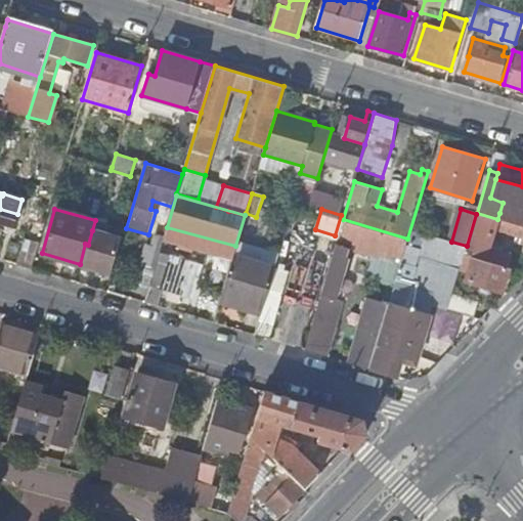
[(497,219),(522,226),(522,215),(504,209),(499,213),(497,219)]
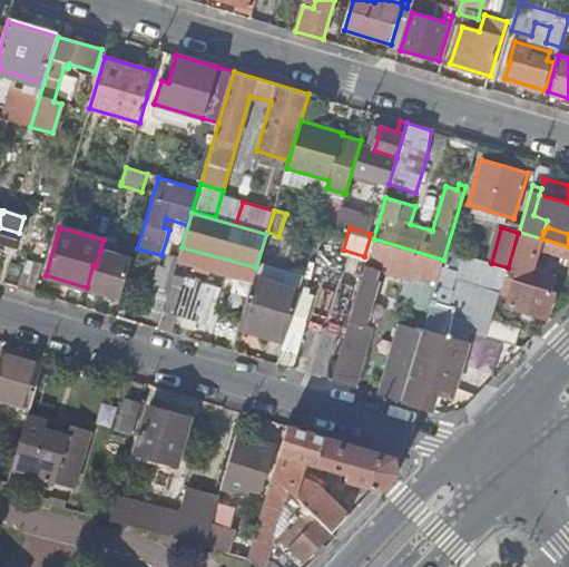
[(508,267),(506,276),(527,283),(539,247),(568,256),(568,246),(541,238),(519,232),(518,233),(508,267)]
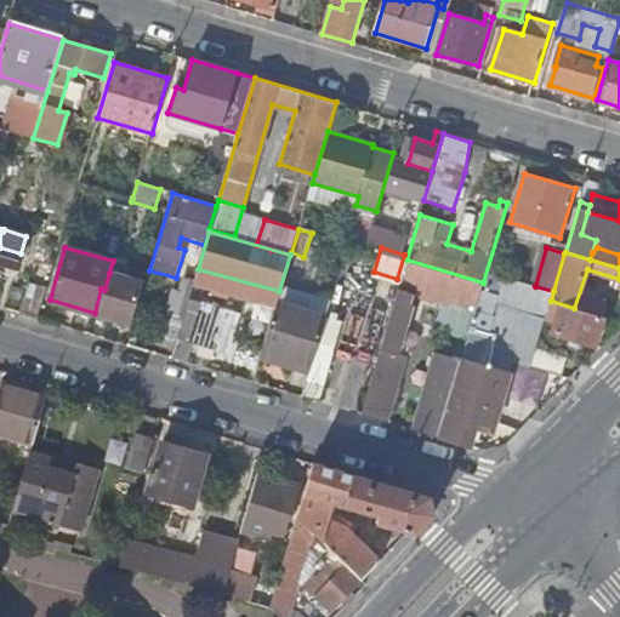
[(408,296),(444,307),(473,316),(483,283),(407,260),(394,300),(405,303),(408,296)]
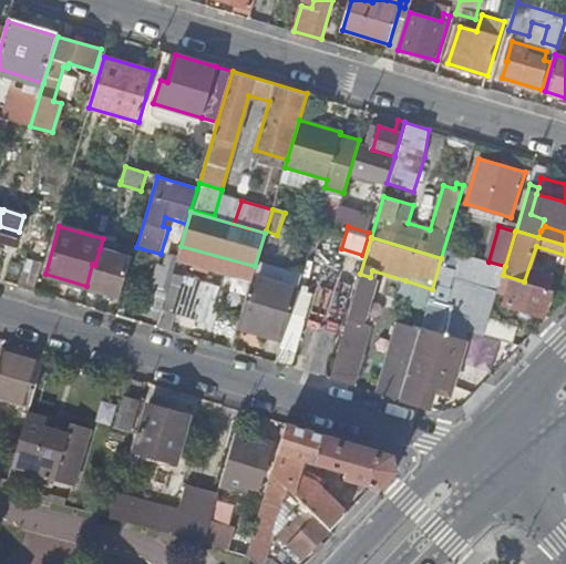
[(95,265),(89,287),(119,296),(129,258),(100,249),(95,265)]
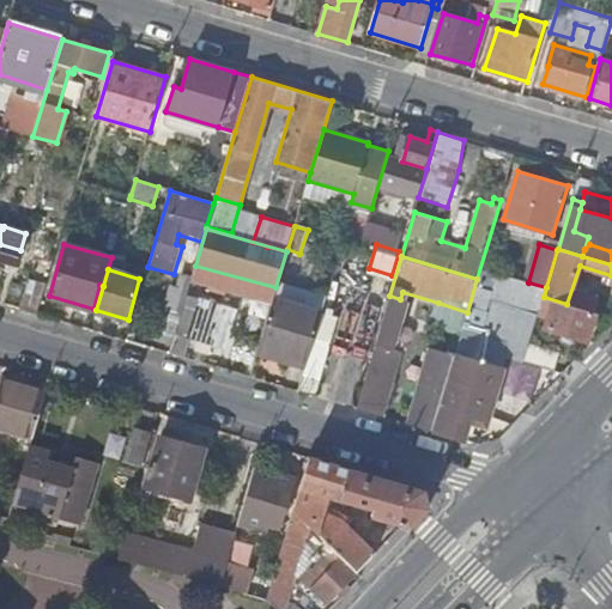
[(180,317),(186,297),(192,276),(182,274),(180,281),(176,280),(167,312),(180,317)]
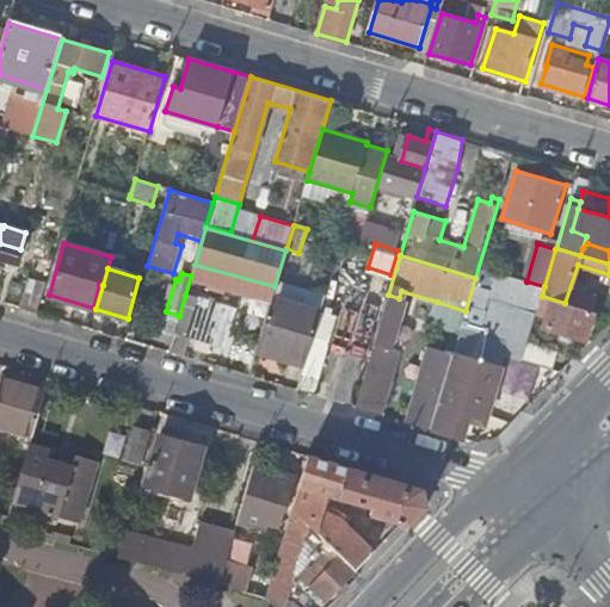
[(536,314),(542,296),(544,286),(527,282),(506,276),(499,299),(521,307),(510,341),(461,326),(458,334),(451,358),(447,373),(430,429),(462,439),(470,414),(479,416),(490,385),(495,386),(506,355),(522,360),(528,342),(536,314)]
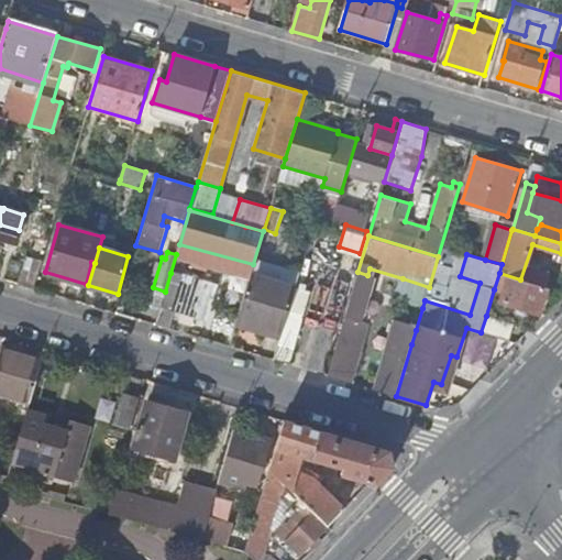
[(18,285),(33,289),(41,267),(24,263),(18,285)]
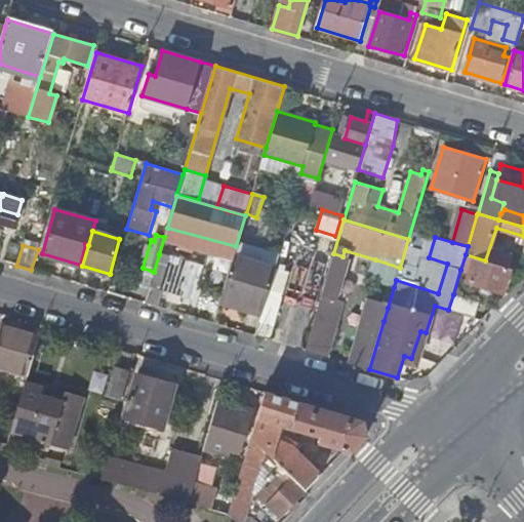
[(220,298),(263,311),(278,257),(236,246),(220,298)]
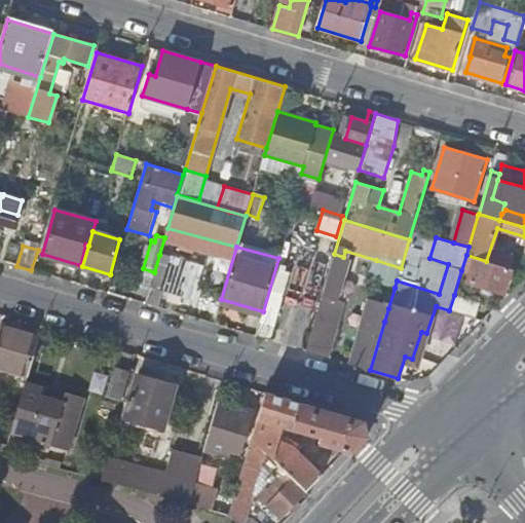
[(305,351),(323,357),(338,304),(334,302),(347,258),(343,257),(334,254),(305,351)]
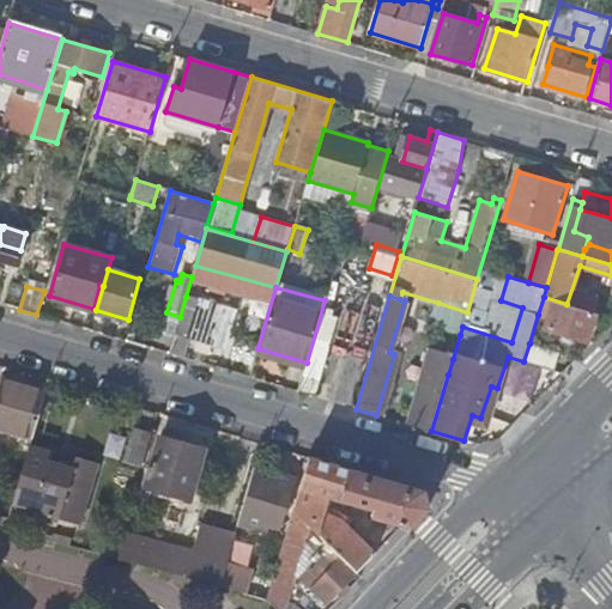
[(169,354),(183,358),(191,336),(225,346),(236,311),(186,297),(180,317),(173,343),(169,354)]
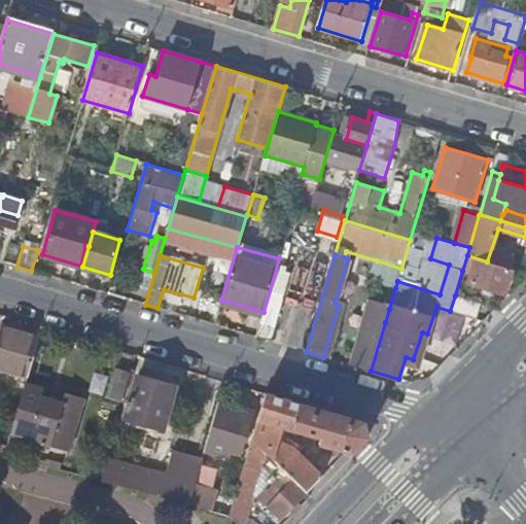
[(487,262),(467,255),(462,271),(472,275),(470,282),(504,292),(512,269),(496,265),(487,262)]
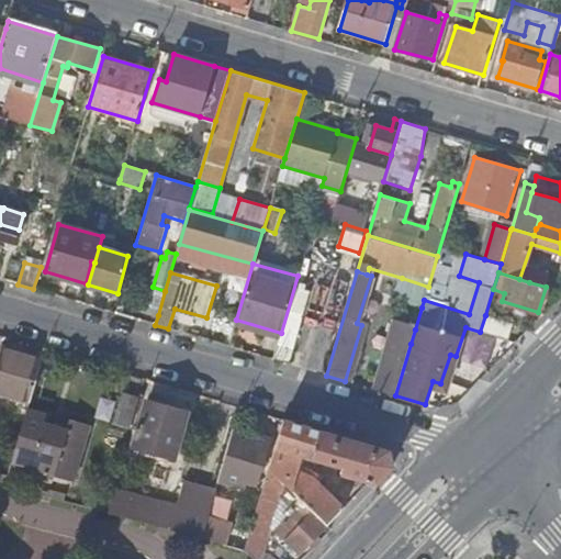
[(529,282),(546,287),(548,280),(531,276),(529,282)]
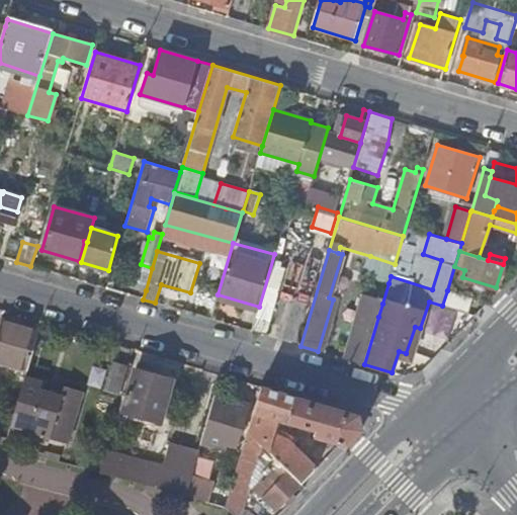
[(389,283),(391,276),(395,264),(370,256),(364,276),(389,283)]
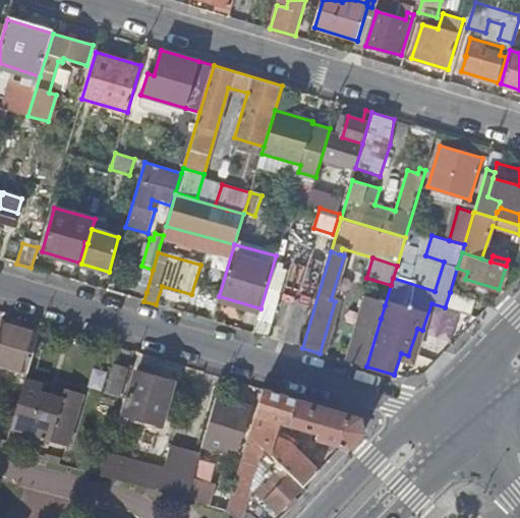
[(147,292),(153,270),(141,266),(134,289),(147,292)]
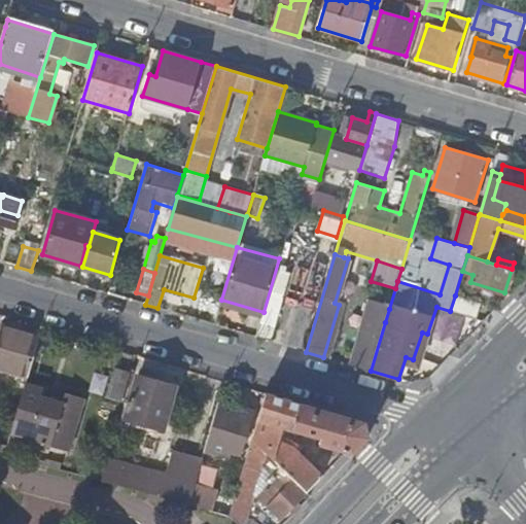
[(481,304),(455,295),(450,311),(477,318),(481,304)]
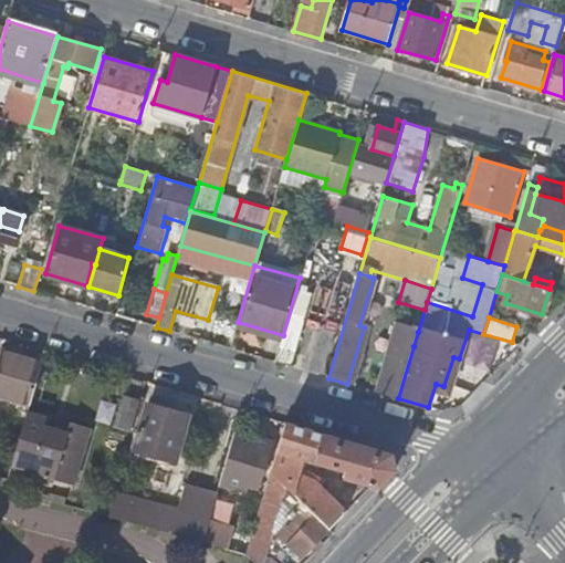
[(376,392),(398,398),(414,346),(418,332),(396,325),(376,392)]
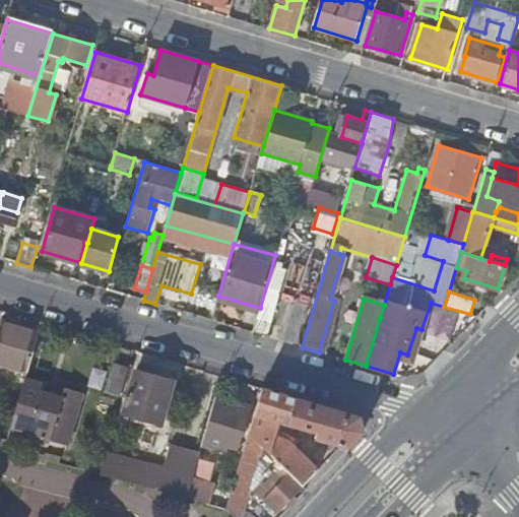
[(0,325),(0,354),(29,364),(39,332),(1,321),(0,325)]
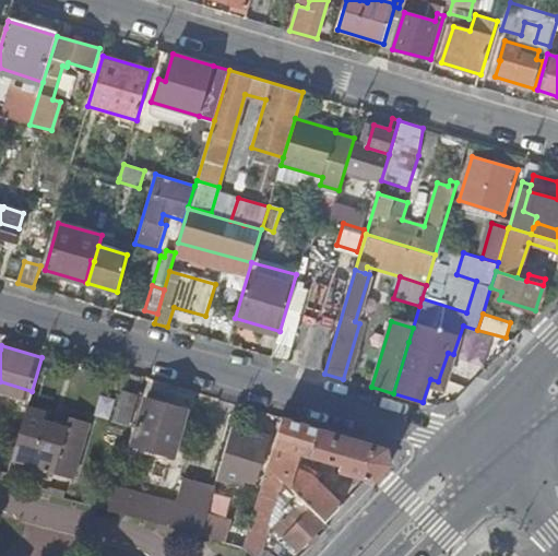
[(130,425),(139,397),(121,392),(114,420),(130,425)]
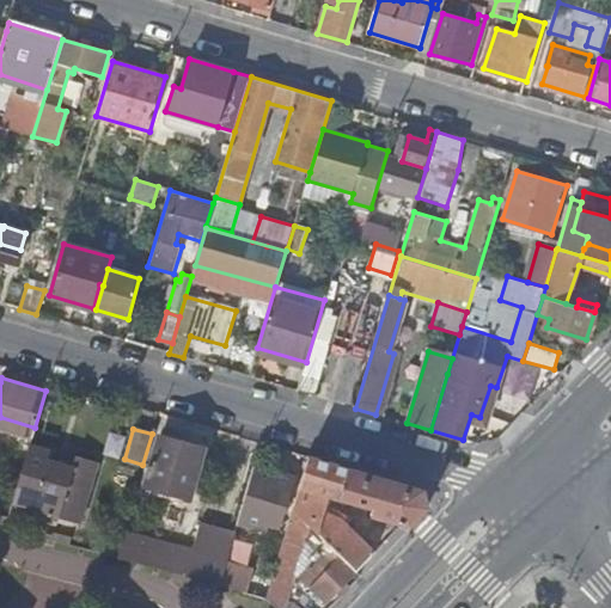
[(203,450),(160,437),(146,486),(189,499),(203,450)]
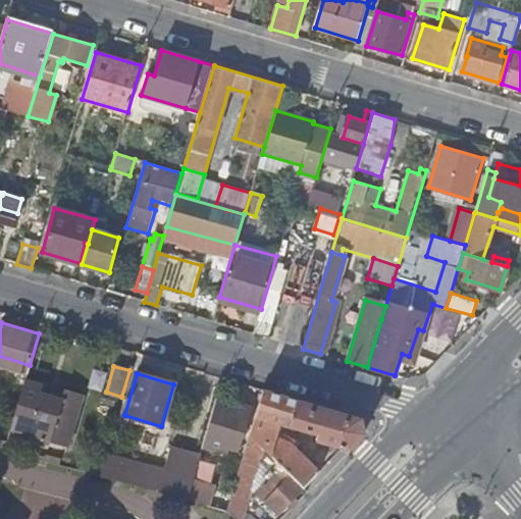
[(25,380),(16,410),(34,415),(29,433),(67,446),(82,397),(63,392),(61,399),(40,393),(42,385),(25,380)]
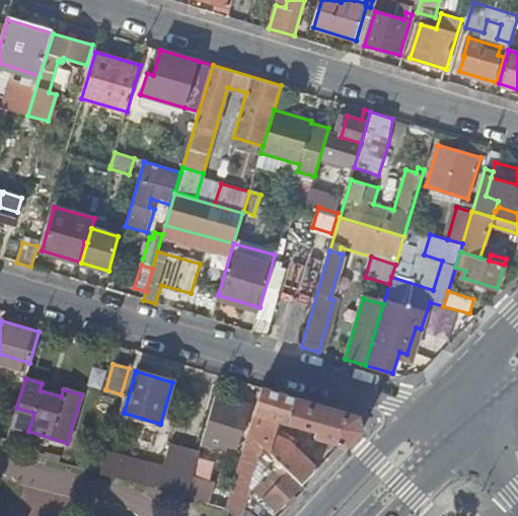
[(61,396),(63,389),(42,383),(40,390),(61,396)]
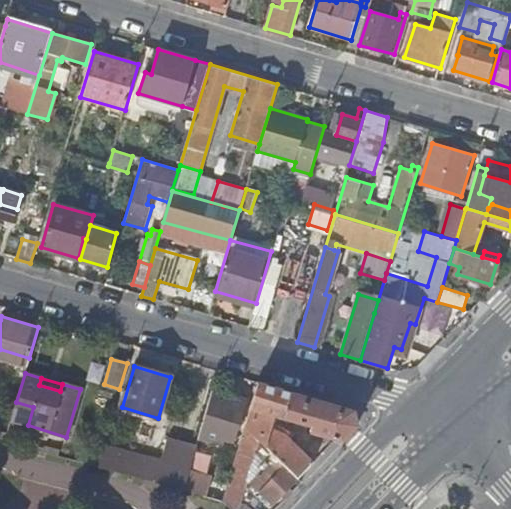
[(358,424),(354,411),(282,389),(258,382),(245,426),(258,440),(265,447),(271,452),(275,456),(296,478),(297,479),(312,463),(285,437),(268,430),(273,415),(311,426),(310,432),(342,441),(358,424)]
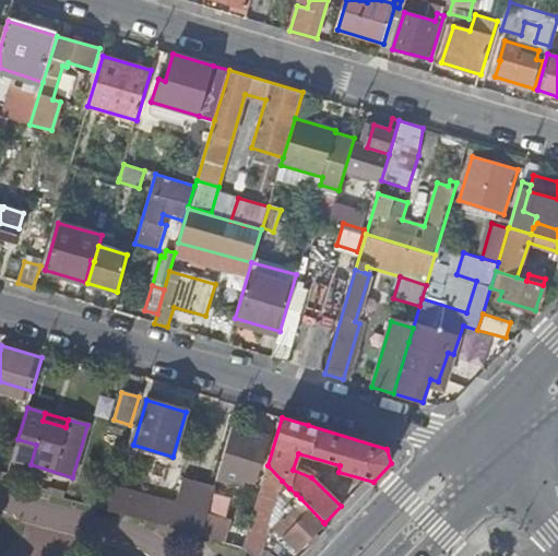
[(226,460),(224,460),(218,476),(245,484),(247,478),(257,482),(270,437),(236,427),(226,460)]
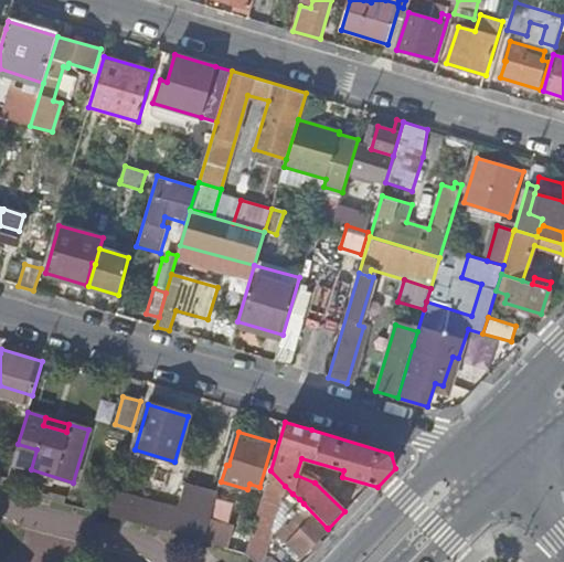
[(246,551),(256,561),(263,561),(285,486),(270,470),(246,551)]
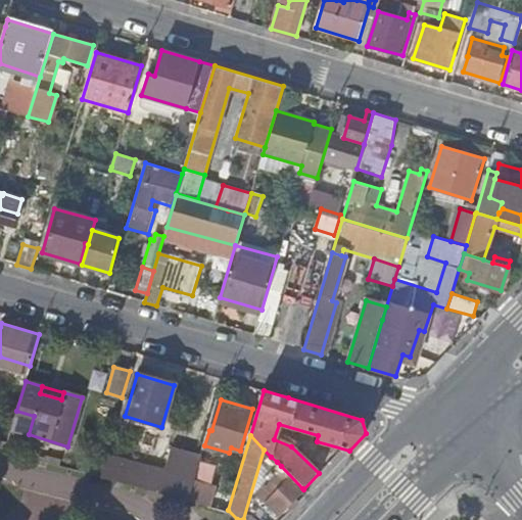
[(164,470),(159,491),(189,500),(194,479),(201,457),(171,447),(164,470)]
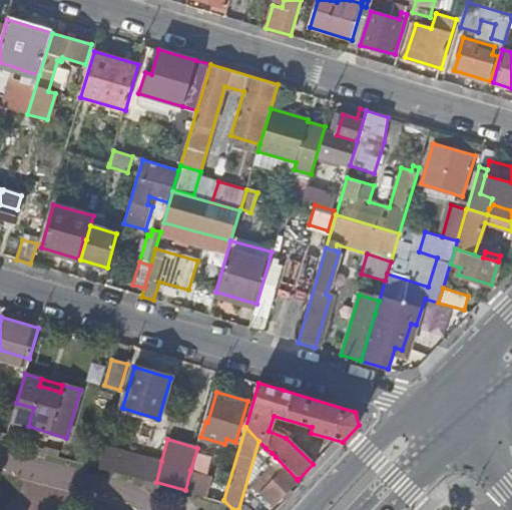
[(106,446),(100,468),(156,482),(161,461),(106,446)]
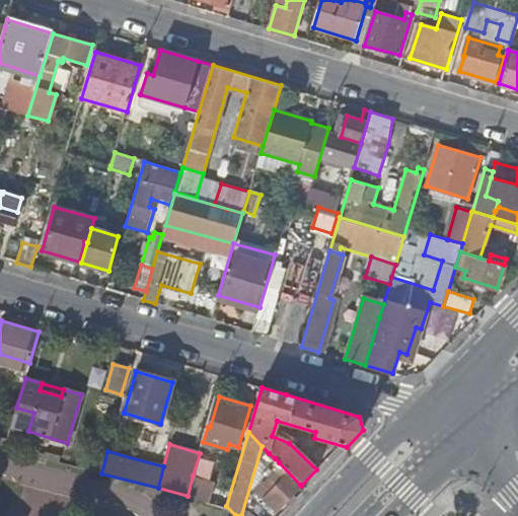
[(275,458),(269,453),(261,461),(266,467),(275,458)]
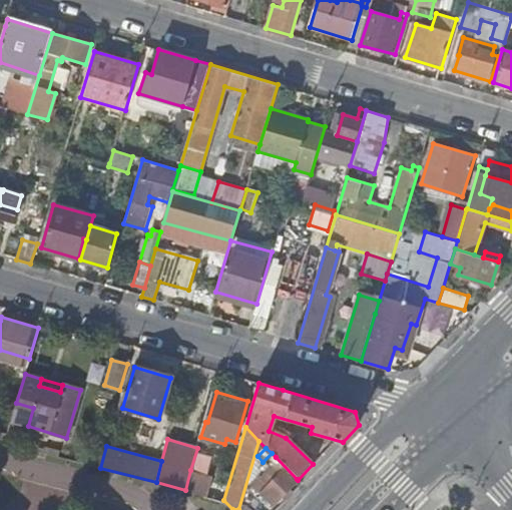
[(271,504),(297,479),(276,457),(258,476),(263,482),(260,485),(257,482),(252,486),(271,504)]
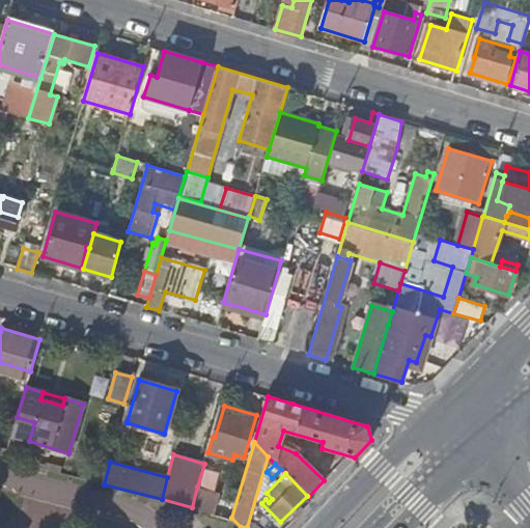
[(197,487),(192,507),(213,512),(218,493),(197,487)]
